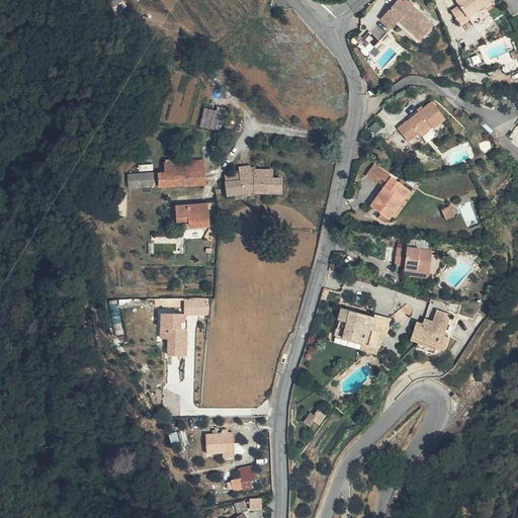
[(404,0),(399,0),(383,14),(394,25),(397,22),(416,42),(431,28),(404,0)]
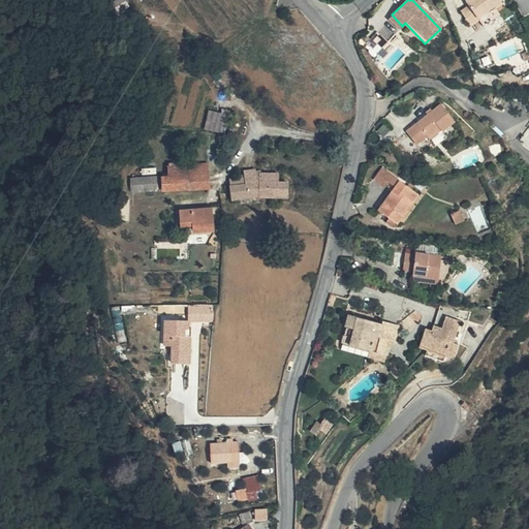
[(464,0),(461,2),(466,9),(470,18),(478,12),(496,1),(497,0),(464,0)]
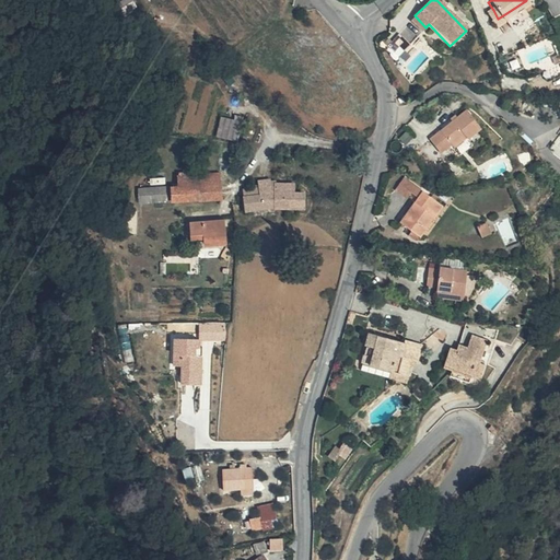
[(527,4),(525,1),(506,13),(510,16),(527,4)]
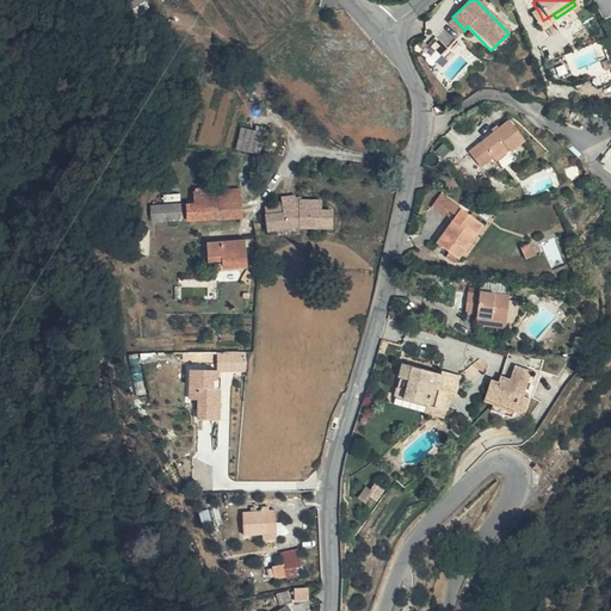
[(555,19),(559,28),(582,16),(579,7),(555,19)]
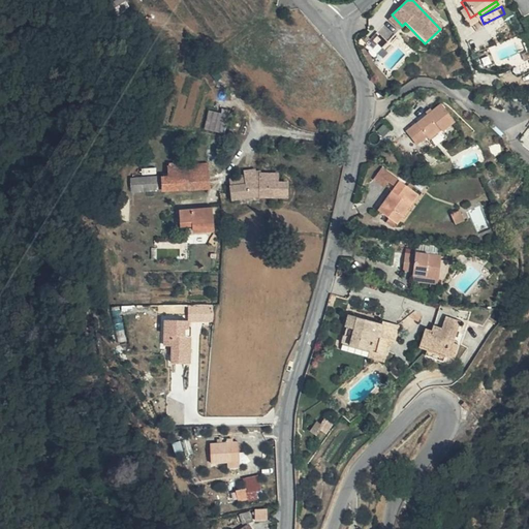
[(402,26),(392,14),(386,20),(397,30),(402,26)]
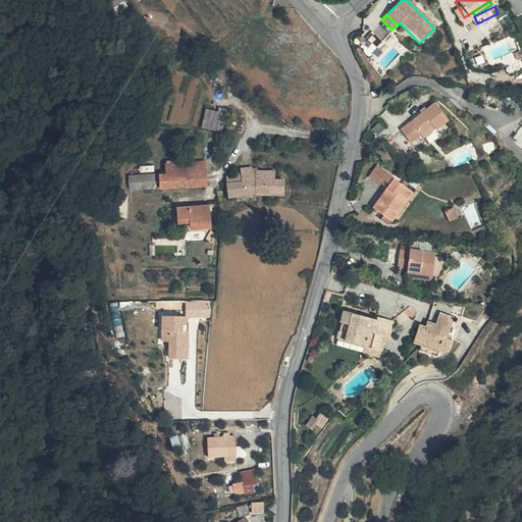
[(377,23),(369,31),(379,42),(387,36),(377,23)]
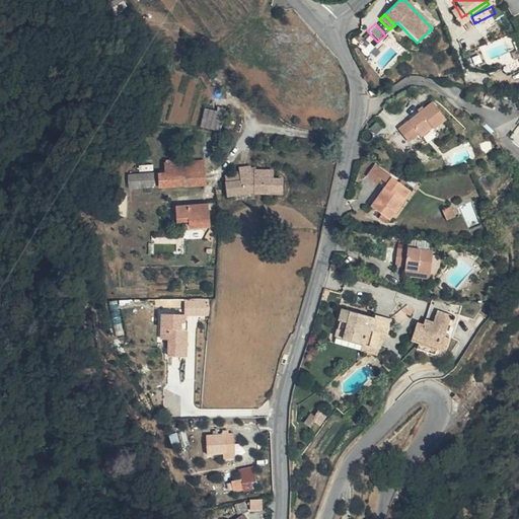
[(377,42),(367,30),(360,36),(356,40),(361,47),(367,43),(371,48),(377,42)]
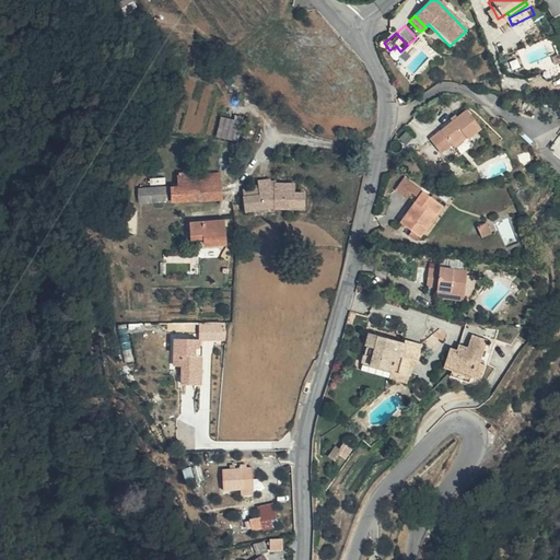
[(443,150),(452,143),(466,132),(469,137),(470,138),(485,126),(469,108),(432,137),(443,150)]
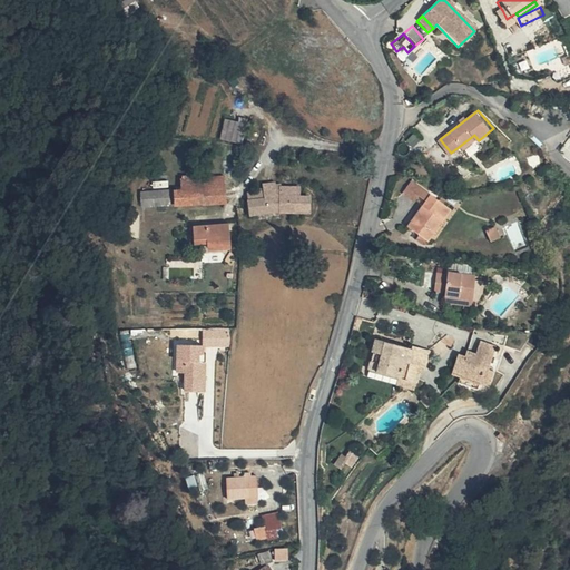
[(225,118),(222,139),(245,141),(247,121),(225,118)]
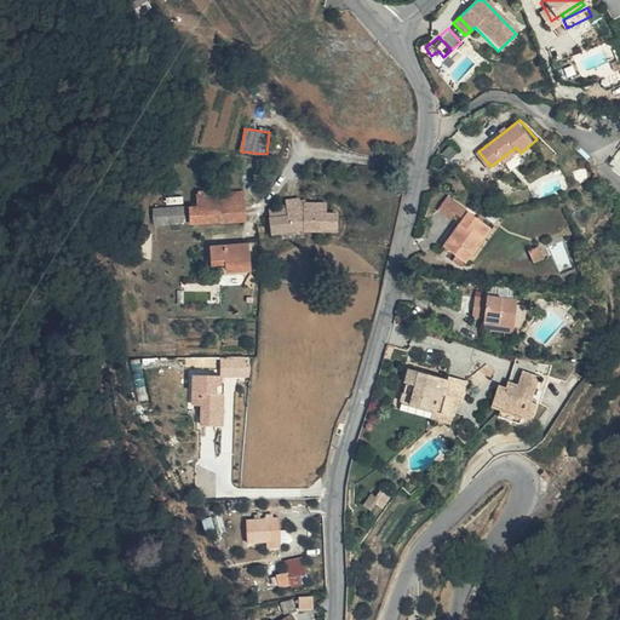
[(516,147),(500,159),(505,164),(520,151),(516,147)]
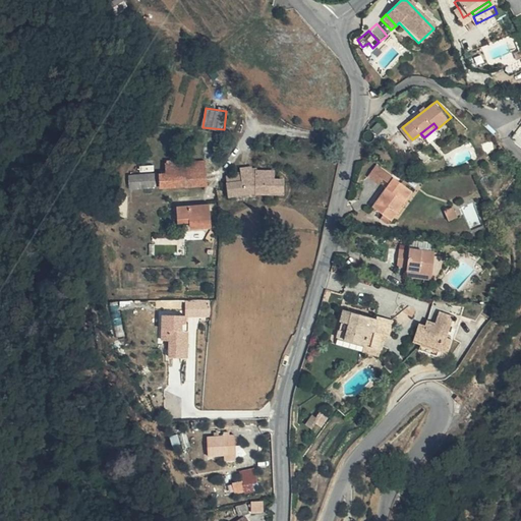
[(387,174),(389,171),(380,163),(371,173),(382,181),(387,174)]
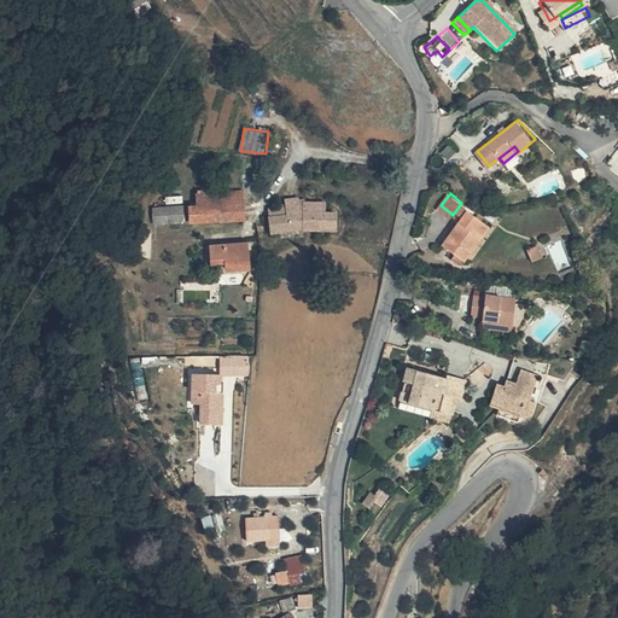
[(181,208),(175,208),(163,209),(146,210),(147,228),(238,222),(237,194),(191,196),(191,209),(181,209),(181,208)]
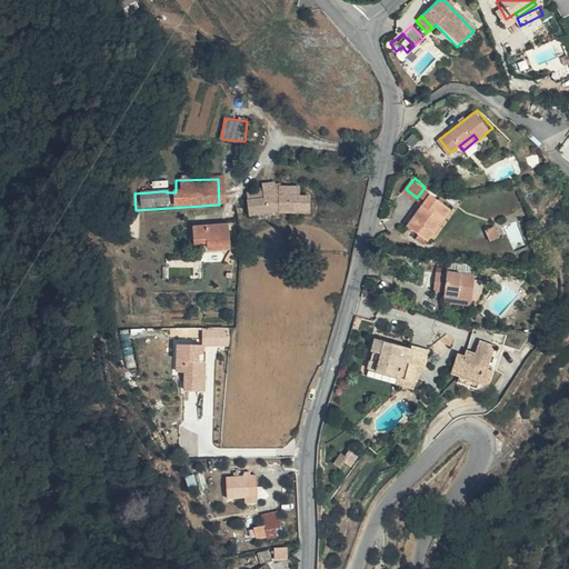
[(249,213),(280,212),(279,189),(279,186),(250,188),(251,201),(248,201),(249,213)]
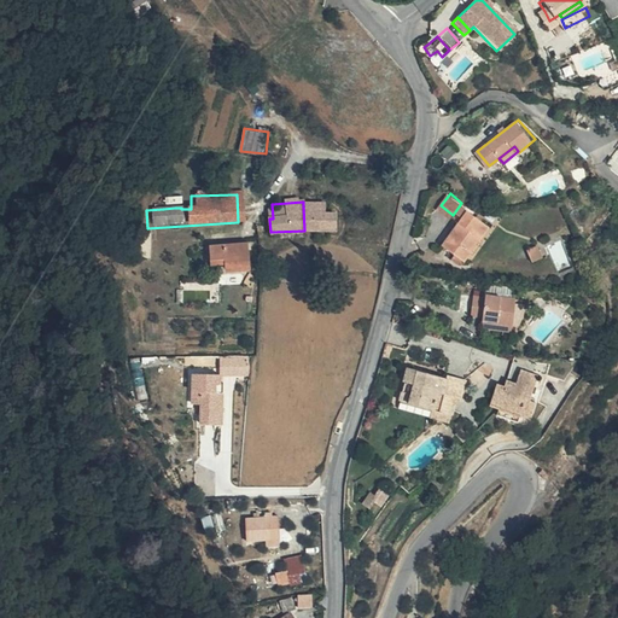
[(303,205),(304,231),(337,233),(338,216),(327,215),(327,207),(303,205)]
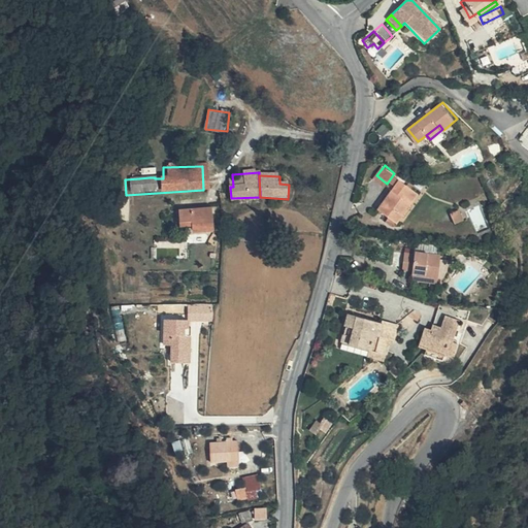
[(380,207),(399,222),(421,194),(401,178),(380,207)]
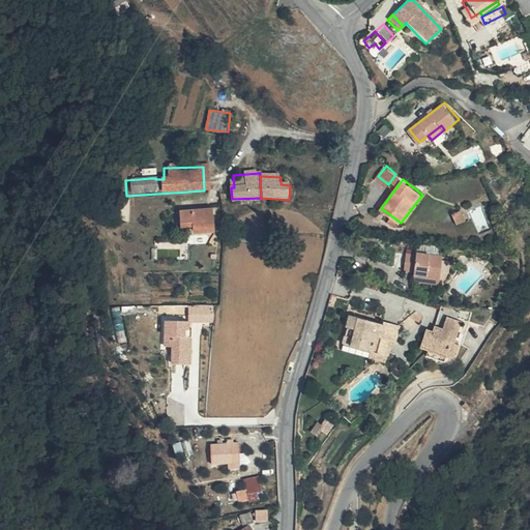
[(459,226),(466,222),(461,210),(452,214),(459,226)]
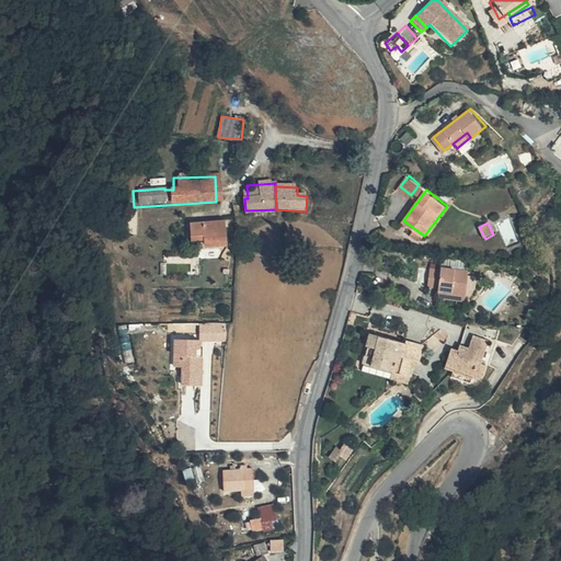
[(199,235),(201,241),(202,251),(224,248),(219,224),(198,225),(199,235)]
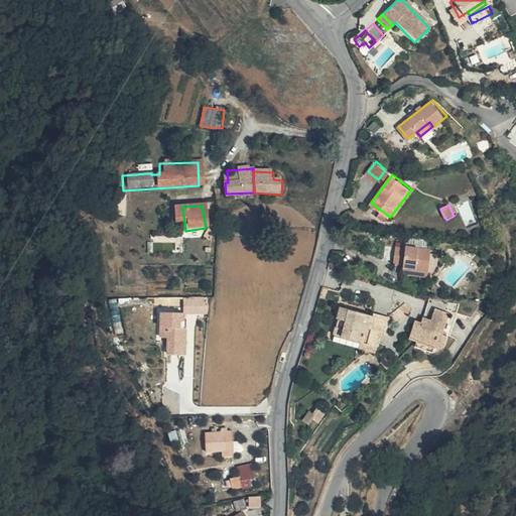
[(172,224),(184,222),(183,216),(171,217),(172,224)]
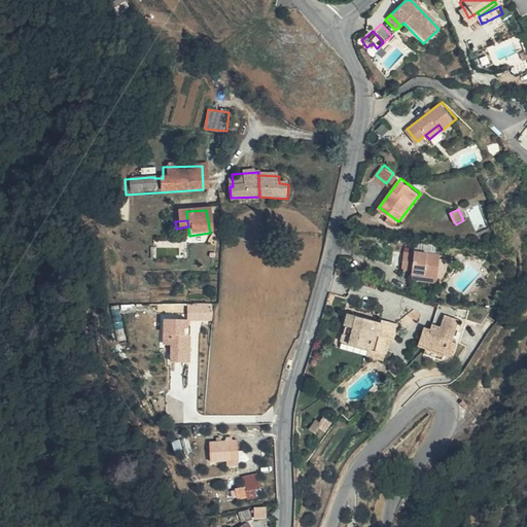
[(408,268),(408,270),(417,271),(417,274),(434,276),(438,277),(445,269),(445,258),(436,257),(436,252),(410,249),(410,252),(398,252),(397,268),(408,268)]
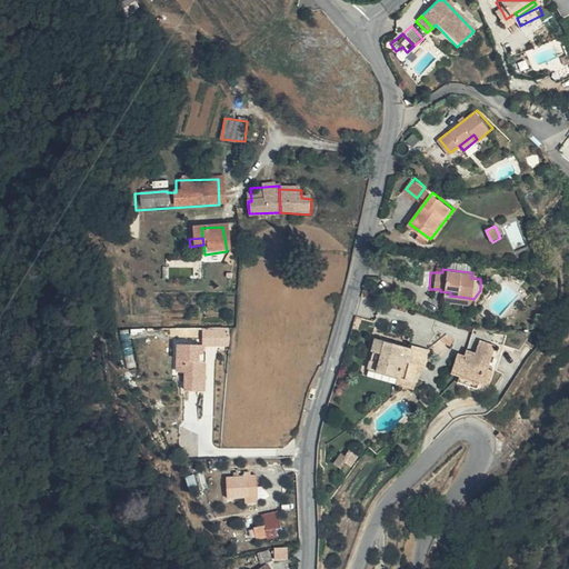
[(450,292),(440,291),(439,301),(469,305),(469,298),(450,296),(450,292)]
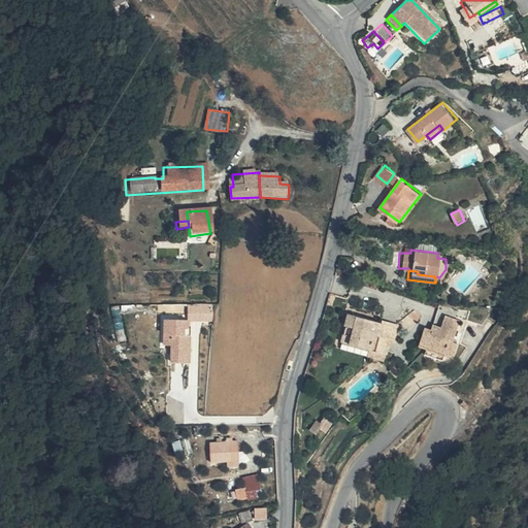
[(190,321),(215,319),(212,301),(188,304),(190,321)]
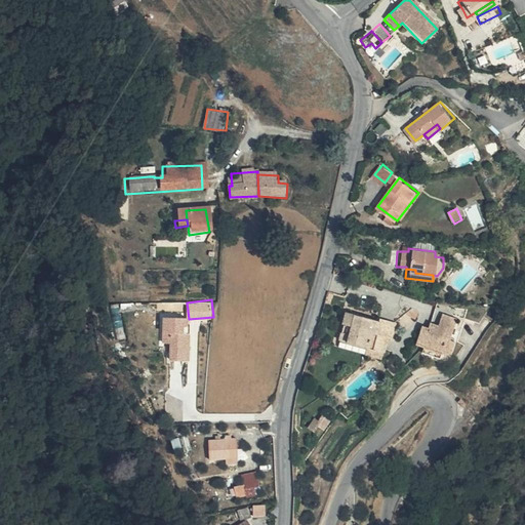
[(382,339),(386,340),(391,323),(376,319),(375,322),(341,313),(338,322),(341,323),(336,340),(363,349),(360,358),(376,363),(382,339)]
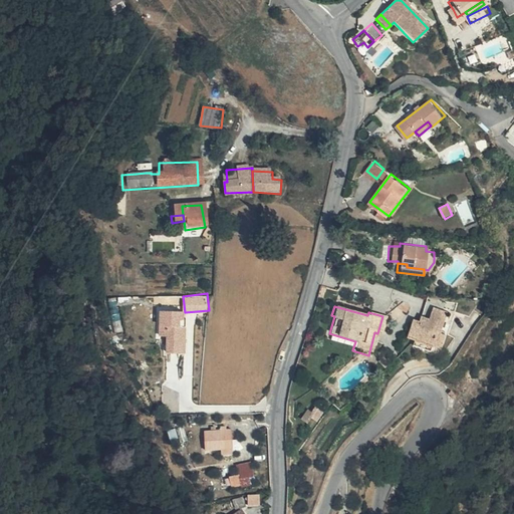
[(426,317),(422,316),(420,321),(415,320),(408,319),(404,336),(411,337),(409,344),(429,347),(430,344),(439,346),(442,331),(439,330),(444,309),(428,306),(426,317)]
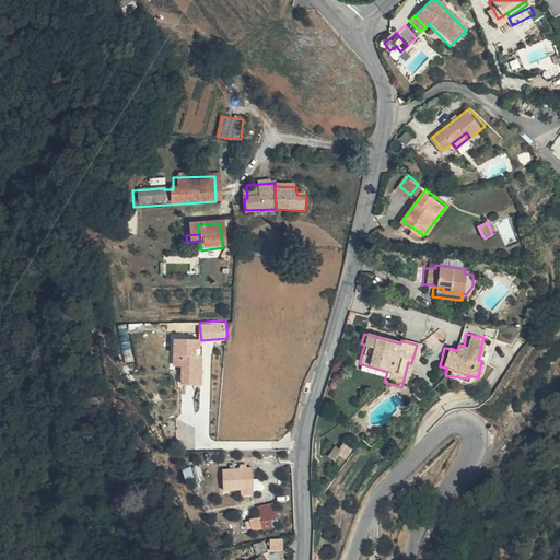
[(173,337),(174,364),(182,363),(182,384),(203,383),(202,337),(173,337)]
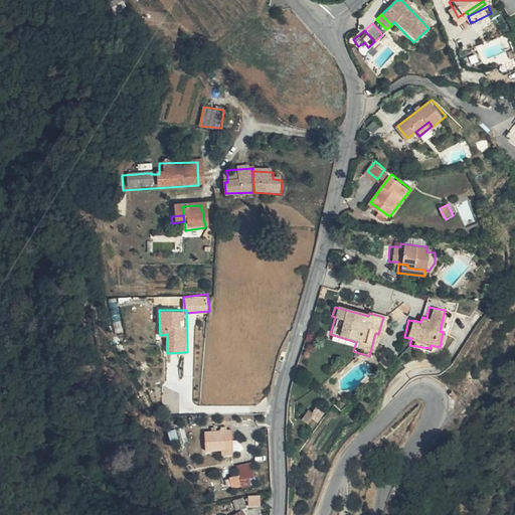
[(231,433),(224,434),(208,435),(210,454),(225,453),(238,452),(236,433),(231,433)]
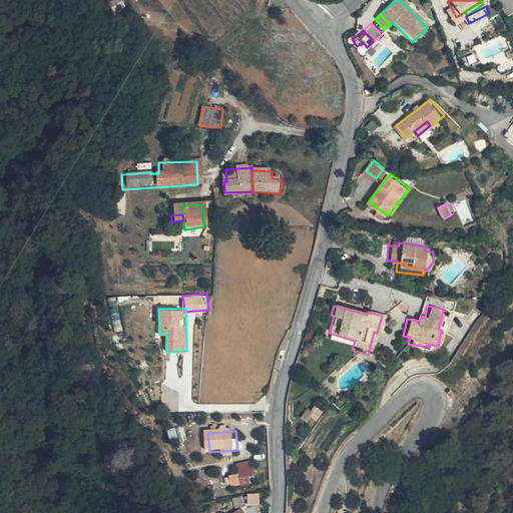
[(254,464),(240,466),(242,475),(242,479),(251,478),(257,477),(254,464)]
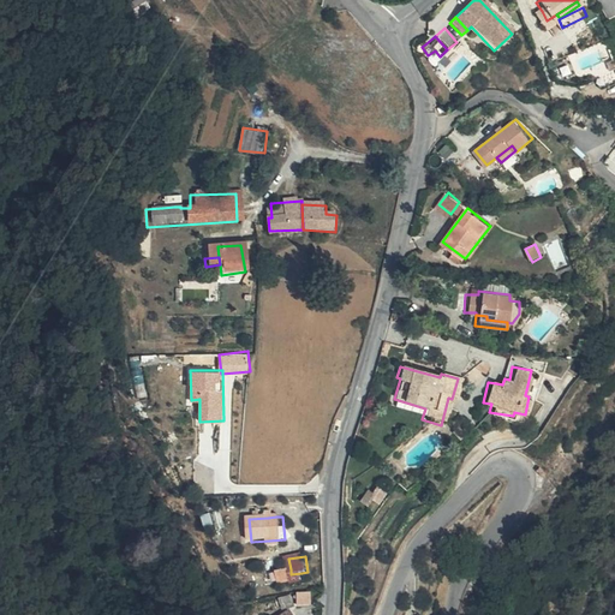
[(291,569),(279,572),(280,584),(292,583),(292,584),(303,583),(302,573),(291,574),(291,569)]
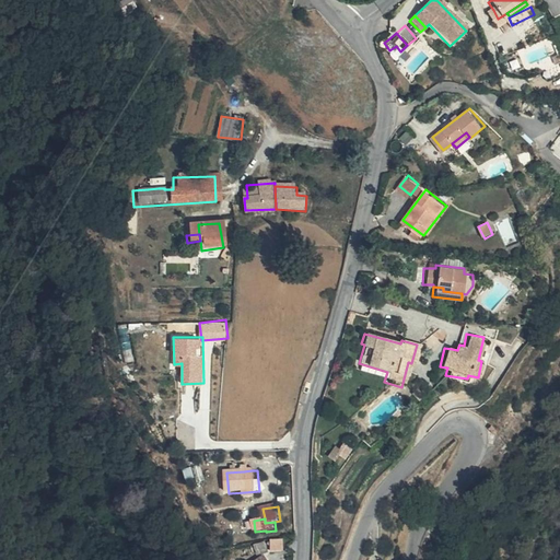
[(283,551),(282,541),(270,543),(271,552),(283,551)]
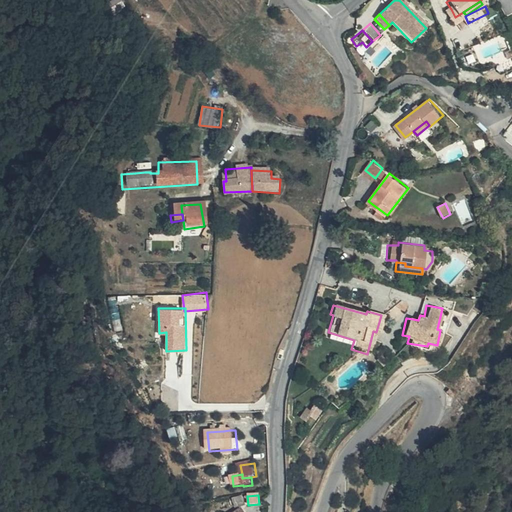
All buildings are outlined.
